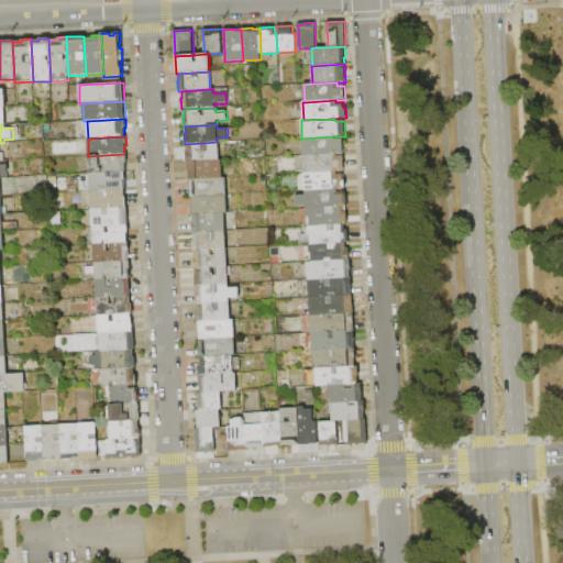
[(334,136),(334,140),(341,140),(342,143),(343,142),(343,154),(337,154),(302,156),(301,139),(334,136)]
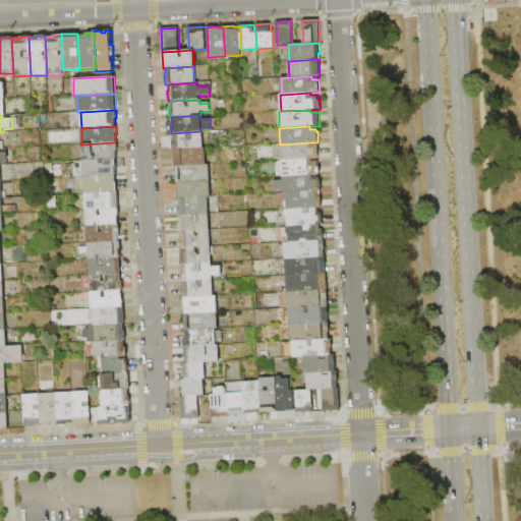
[(171,150),(171,142),(173,142),(172,133),(200,131),(201,131),(203,148),(174,150),(171,150)]
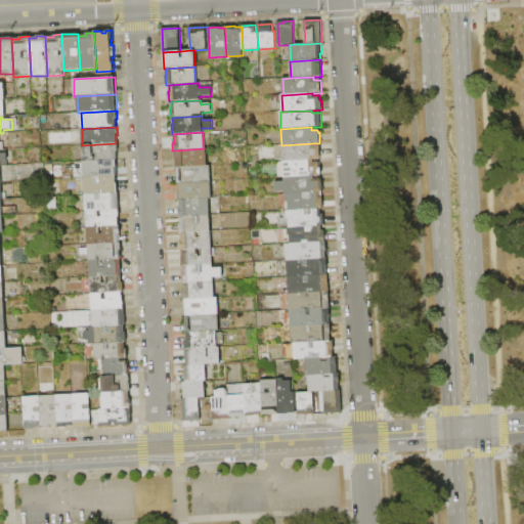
[(119,143),(119,153),(117,153),(118,160),(117,160),(83,162),(82,145),(116,143),(119,143)]
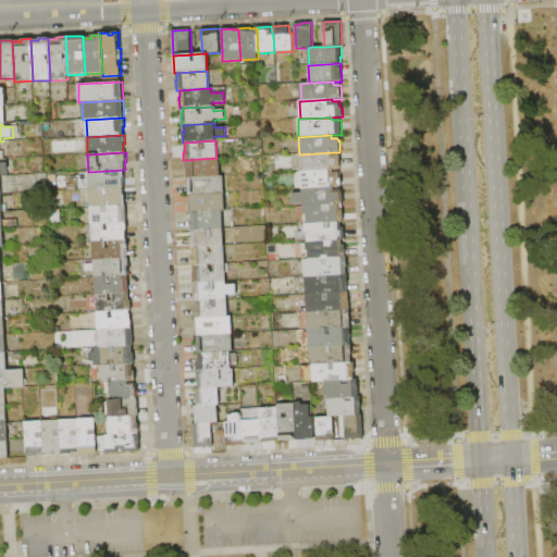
[(333,152),(333,156),(341,155),(342,170),(333,170),(300,172),(299,155),(333,152)]
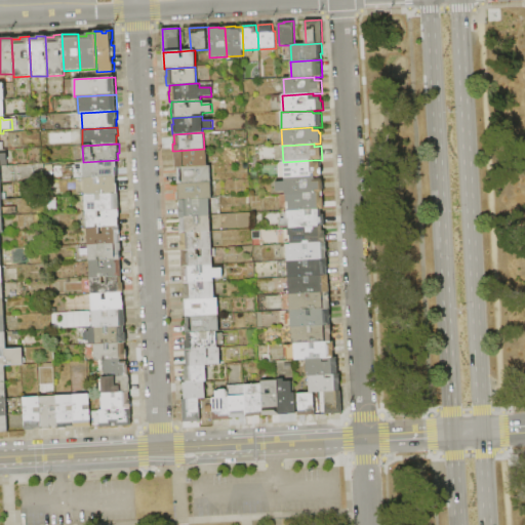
[(176,167),(175,151),(204,149),(206,149),(207,166),(178,167),(176,167)]
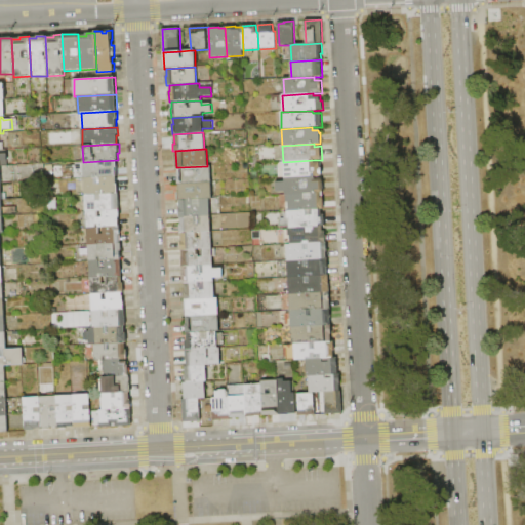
[(117,160),(117,168),(116,168),(116,177),(83,179),(83,162),(117,160)]
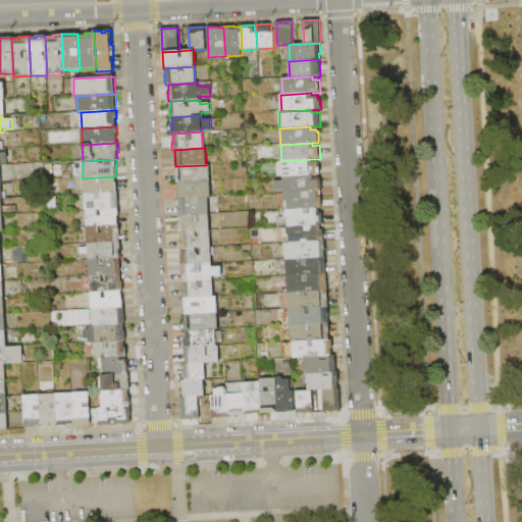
[(312,159),(312,162),(318,161),(319,175),(313,176),(283,177),(281,177),(280,161),(281,161),(312,159)]
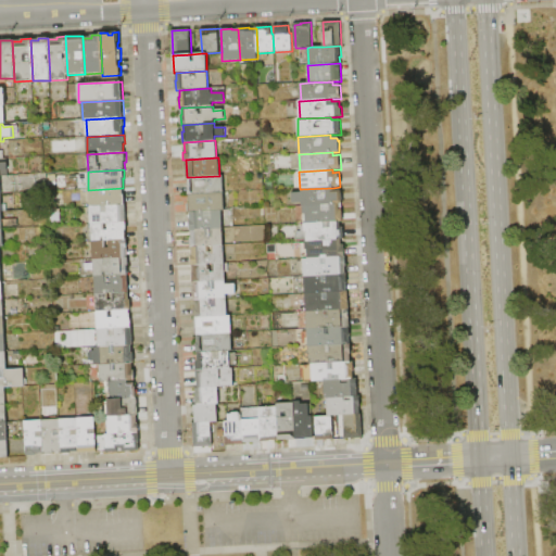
[(188,196),(188,185),(189,185),(189,177),(219,176),(223,176),(224,193),(189,196),(188,196)]
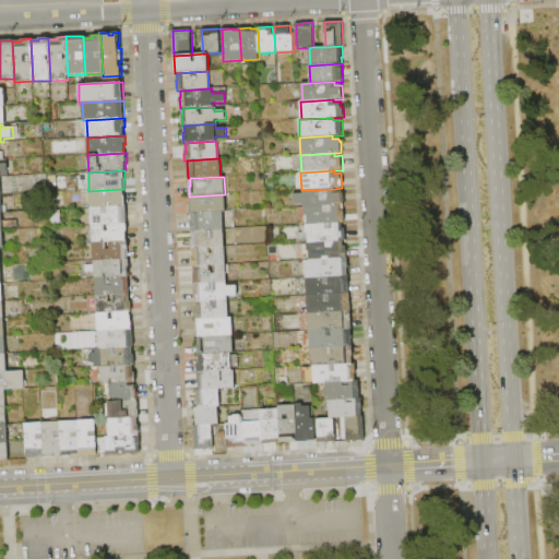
[(123,189),(125,197),(126,197),(127,206),(90,209),(88,191),(123,189)]
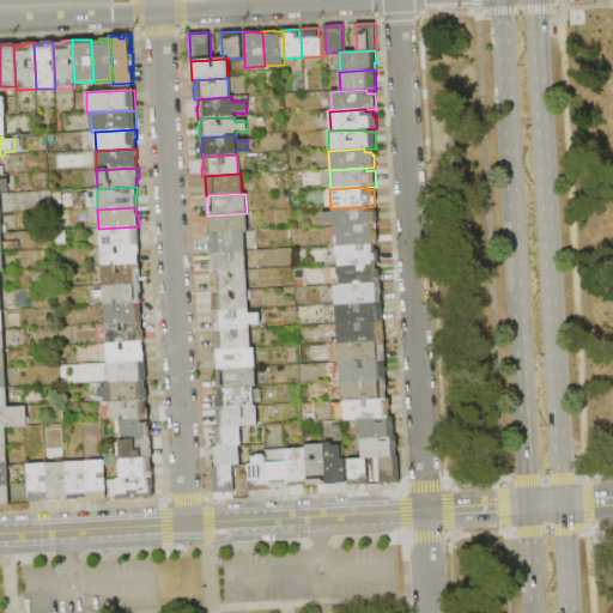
[(368,207),(368,210),(376,210),(377,225),(333,228),(333,224),(322,224),(322,213),(333,213),(333,208),(368,207)]
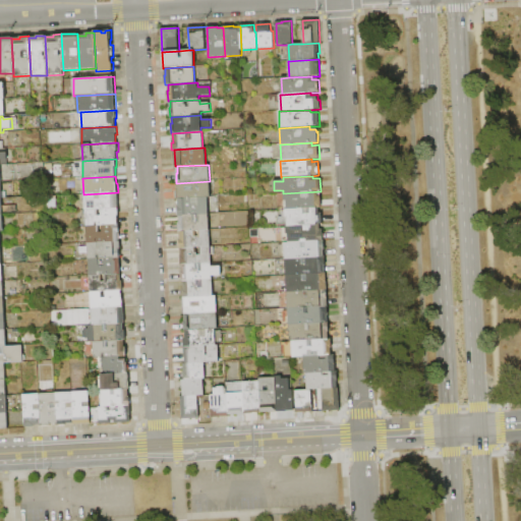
[(178,199),(177,199),(177,190),(178,190),(177,183),(210,181),(211,197),(207,198),(178,199)]
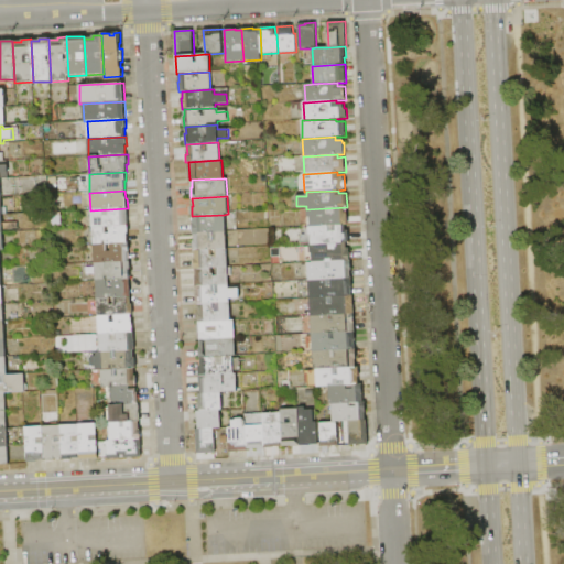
[(347,207),(348,225),(345,225),(311,227),(311,217),(307,218),(306,209),(347,207)]
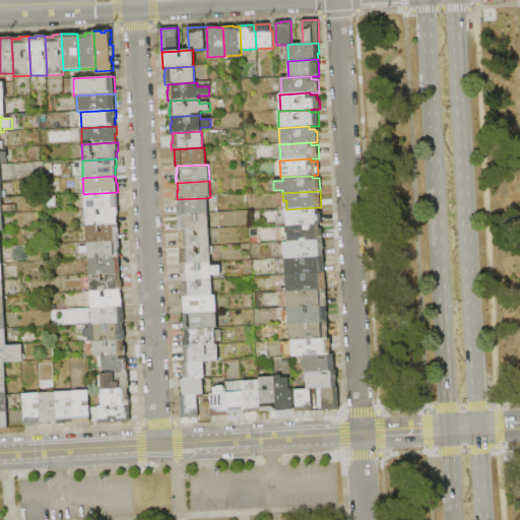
[(118,192),(119,208),(86,210),(84,210),(83,194),(118,192)]
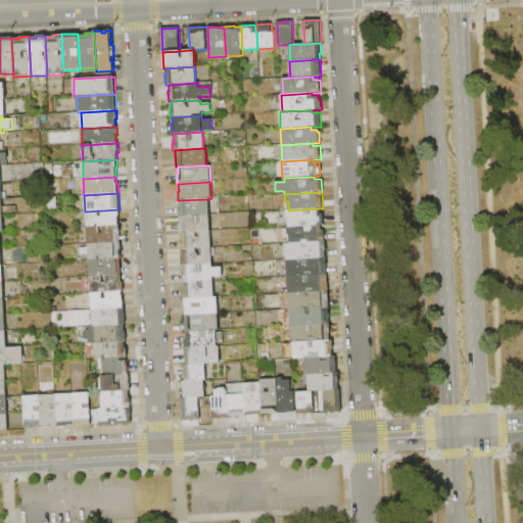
[(179,217),(178,207),(180,206),(179,200),(207,199),(208,215),(180,217),(179,217)]
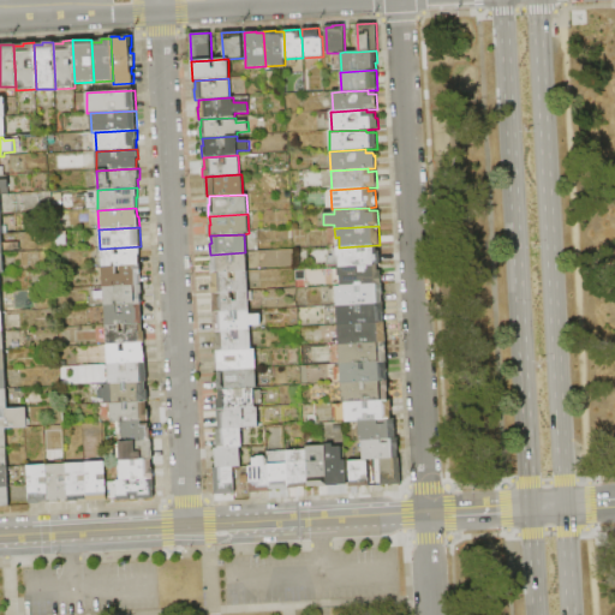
[(376,245),(377,251),(381,251),(381,264),(377,264),(340,267),(340,257),(336,257),(336,248),(339,248),(376,245)]
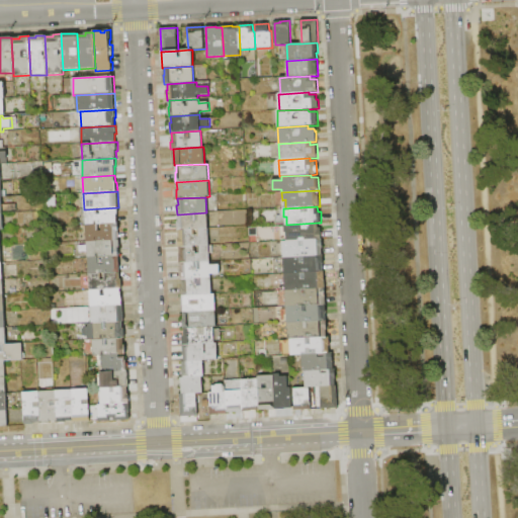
[(118,207),(118,216),(117,216),(117,224),(87,225),(86,209),(118,207)]
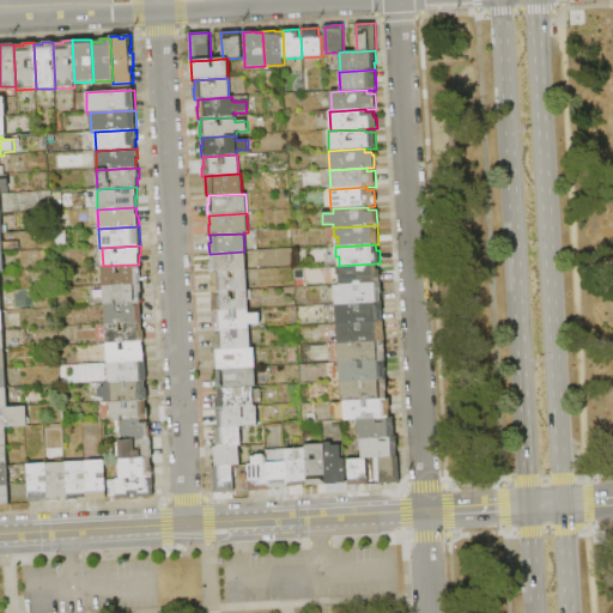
[(211,273),(210,262),(211,262),(211,254),(244,252),(246,252),(247,272),(212,273),(211,273)]
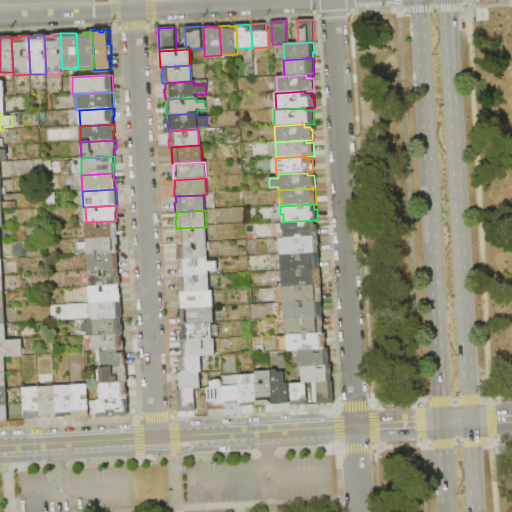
[(314,220),(315,226),(317,225),(318,237),(284,238),(283,230),(281,230),(281,222),(283,222),(314,220)]
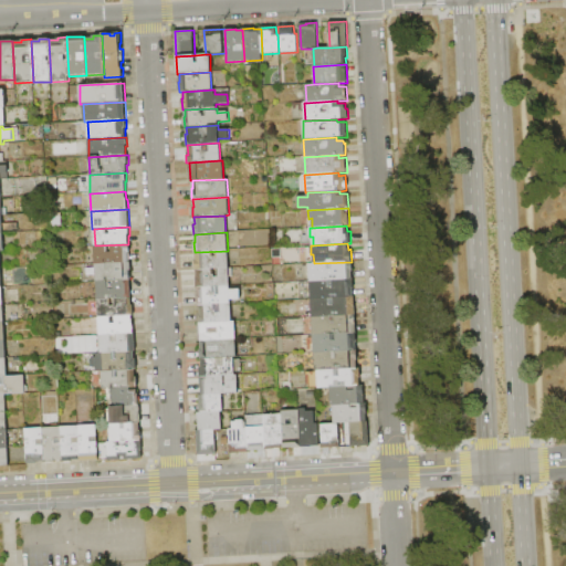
[(130,244),(130,253),(129,253),(129,263),(96,264),(95,245),(128,244),(130,244)]
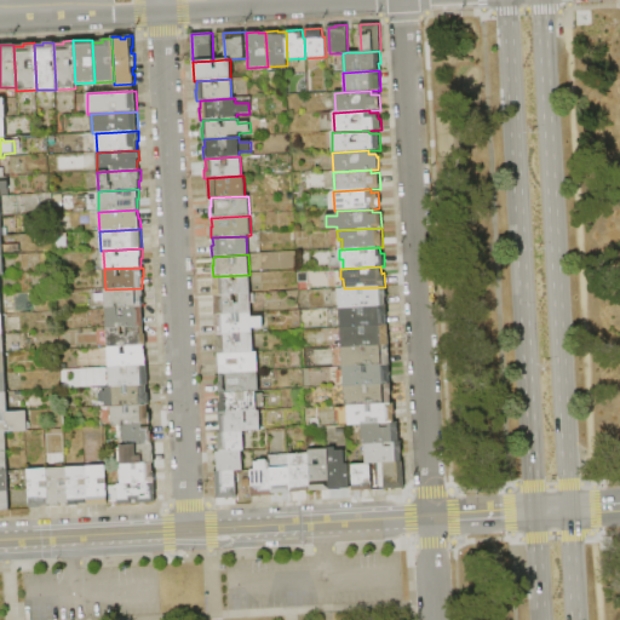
[(213,296),(213,285),(214,285),(214,276),(250,275),(251,293),(216,296),(213,296)]
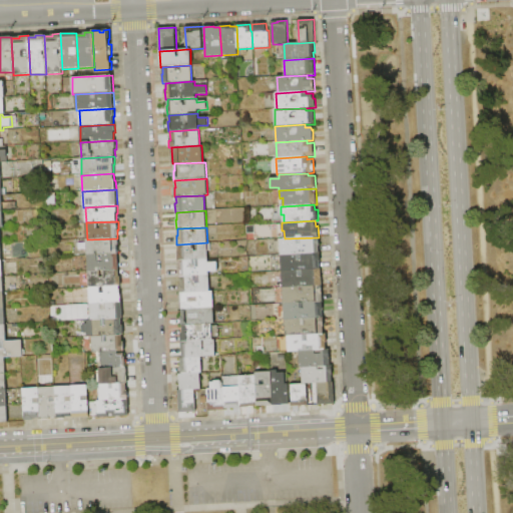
[(321,237),(321,245),(319,245),(320,253),(281,254),(280,239),(285,238),(319,237),(321,237)]
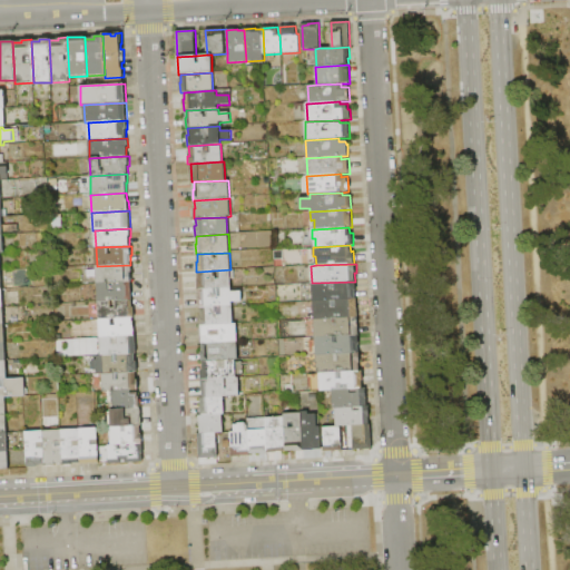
[(133,265),(133,273),(130,273),(131,283),(97,284),(97,266),(130,265),(133,265)]
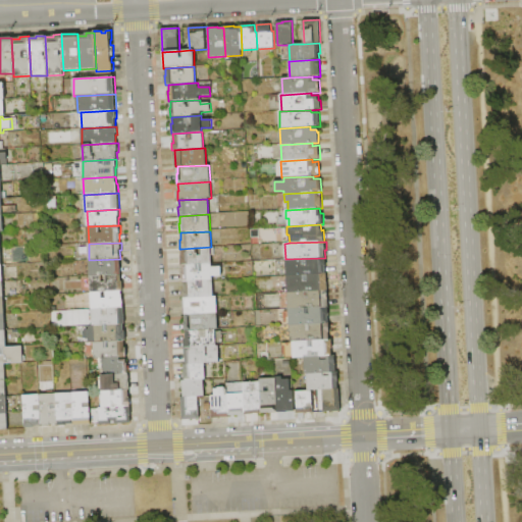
[(180,265),(180,256),(181,256),(181,249),(211,247),(212,263),(183,265),(180,265)]
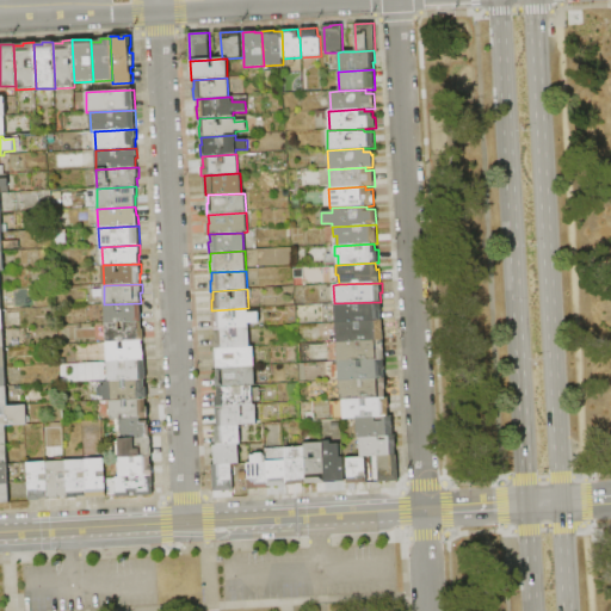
[(382,301),(383,313),(381,313),(381,321),(335,323),(334,303),(381,302),(382,301)]
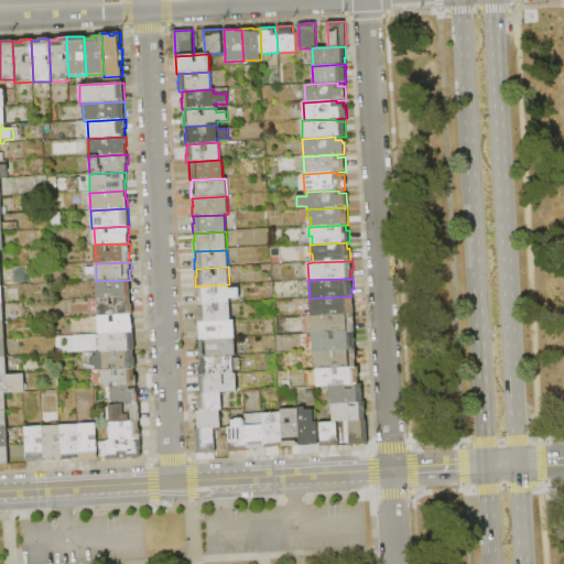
[(130,280),(130,296),(97,299),(96,281),(130,280)]
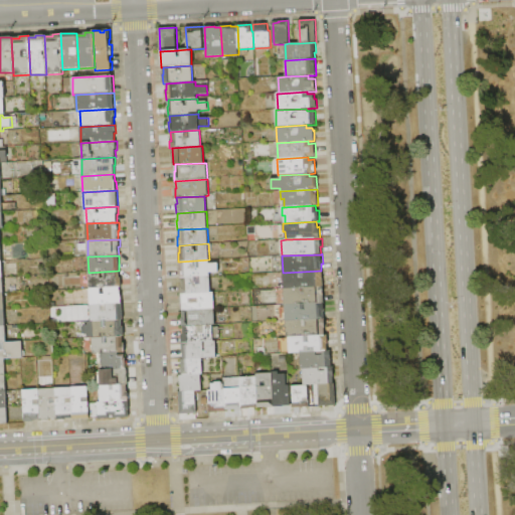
[(179,278),(179,269),(180,269),(180,262),(209,260),(209,264),(218,264),(218,273),(210,274),(210,277),(181,278),(179,278)]
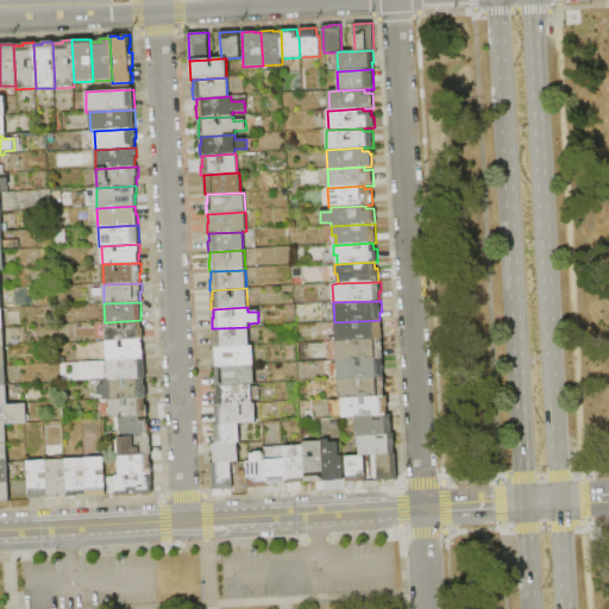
[(140,320),(142,330),(144,330),(144,340),(143,340),(106,343),(105,322),(140,320)]
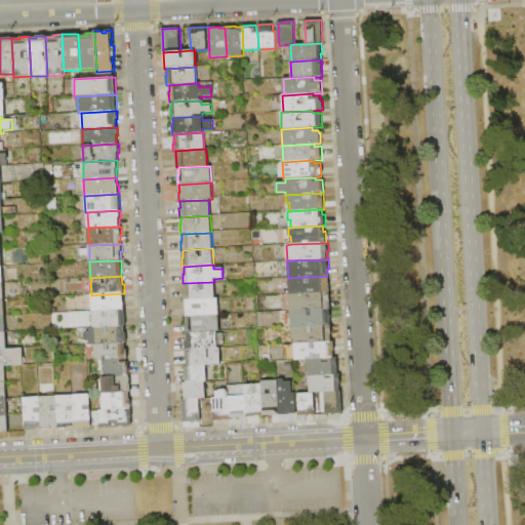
[(329,276),(330,292),(289,294),(288,278),(327,276),(329,276)]
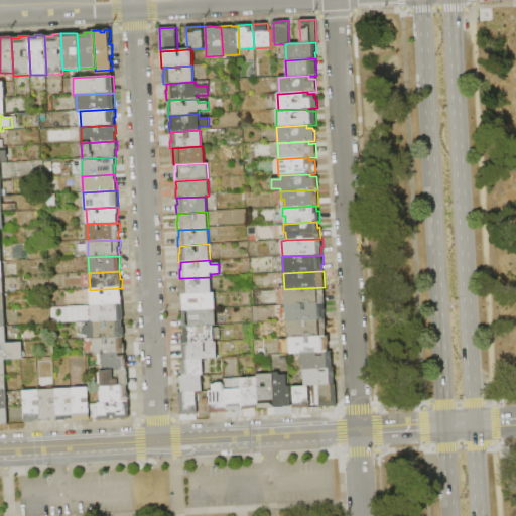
[(180,295),(179,285),(181,285),(181,278),(211,277),(212,293),(181,295),(180,295)]
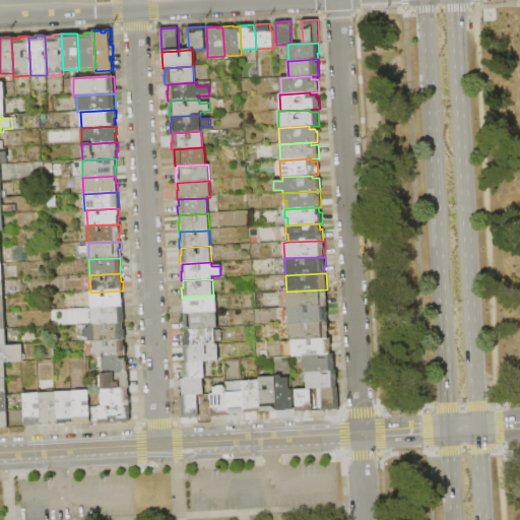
[(327,289),(328,307),(287,309),(286,291),(327,289)]
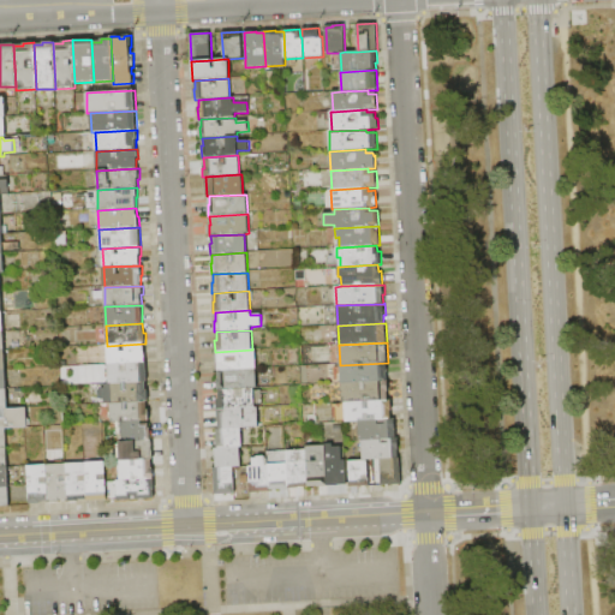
[(144,344),(145,363),(108,364),(107,346),(144,344)]
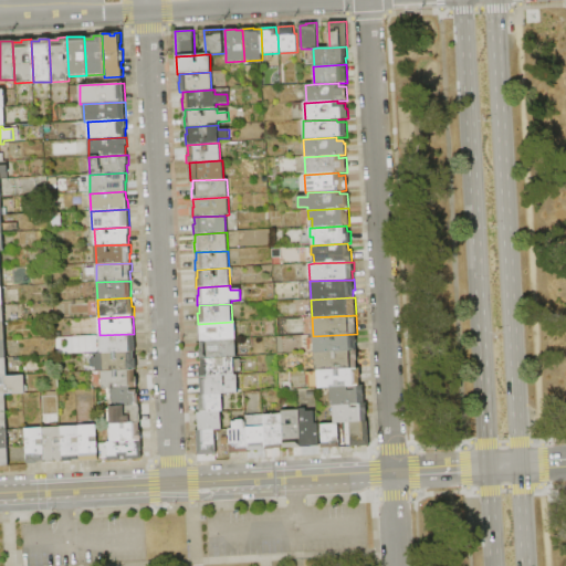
[(200,342),(199,324),(232,322),(234,322),(236,339),(200,342)]
